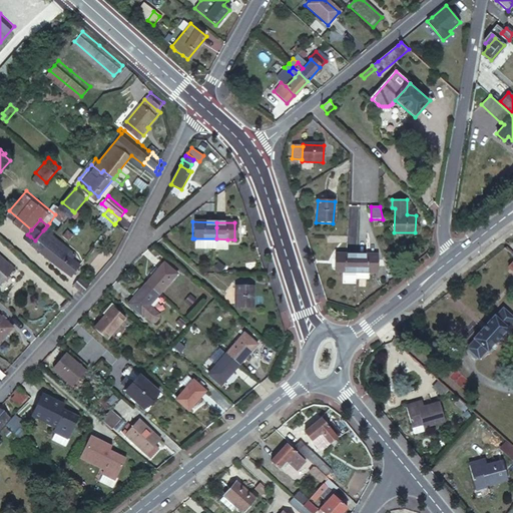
[(55,231),(56,229),(49,223),(47,225),(45,228),(43,230),(35,240),(54,257),(60,262),(66,254),(69,250),(69,249),(73,245),(55,231)]
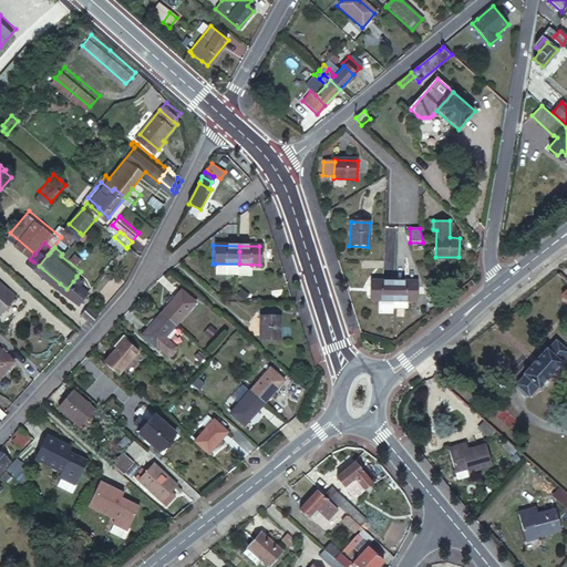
[(215,274),(238,275),(239,264),(215,264),(215,274)]
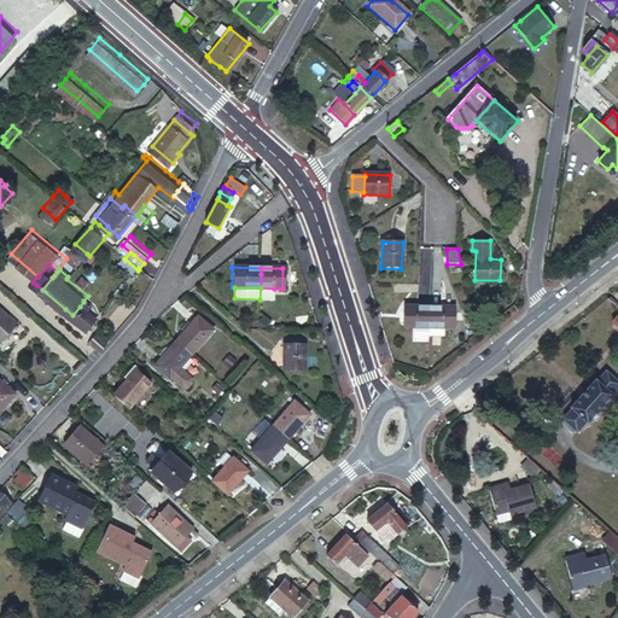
[(261,287),(260,299),(274,299),(274,289),(261,287)]
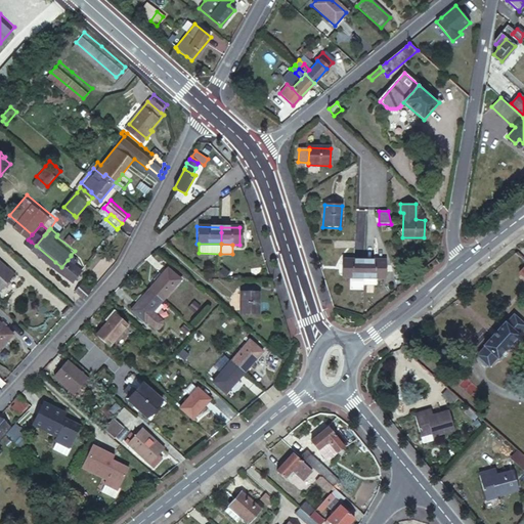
[(81,257),(75,251),(71,255),(78,260),(81,257)]
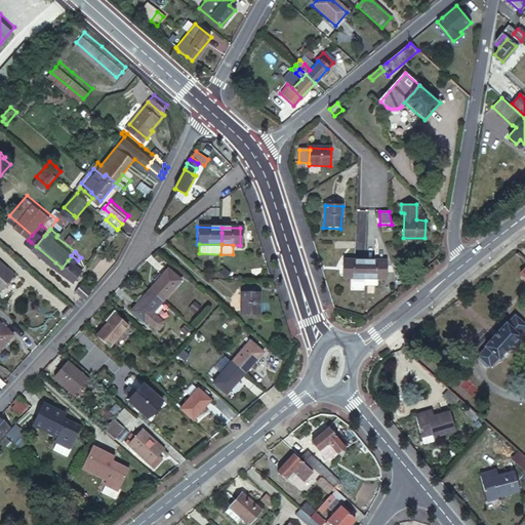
[(0,255),(0,285),(3,288),(17,272),(0,255)]
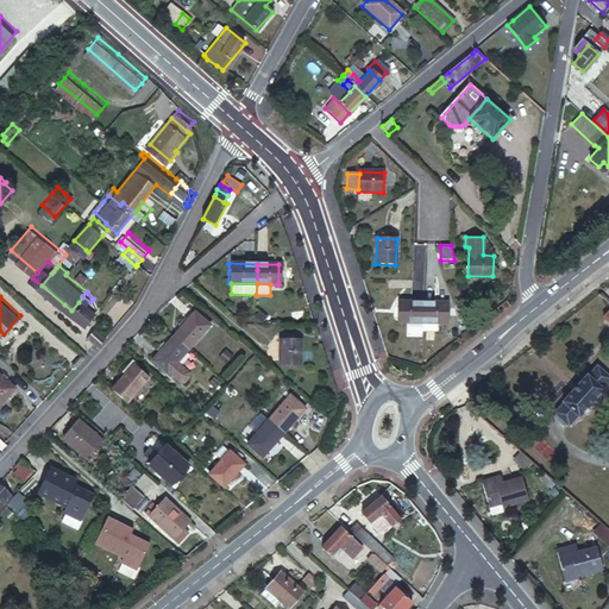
[(71,311),(88,324),(99,311),(90,302),(82,296),(82,297),(79,302),(71,311)]
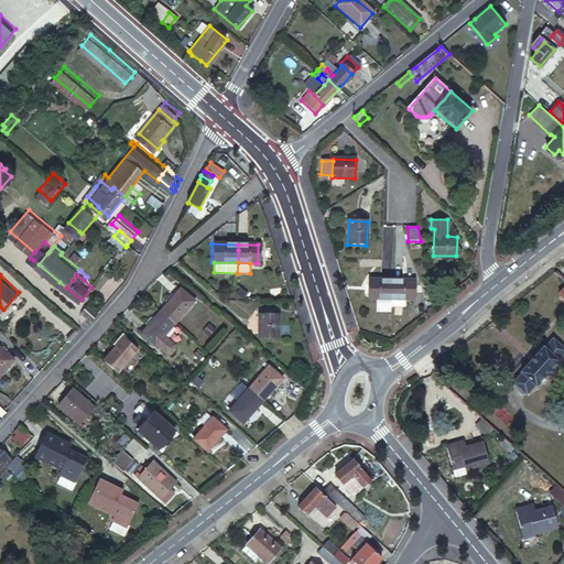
[(368,300),(392,301),(393,283),(369,282),(368,300)]
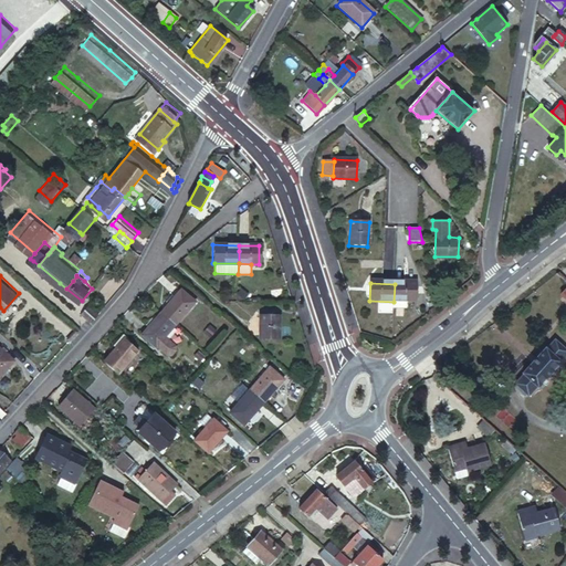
[(395,284),(394,302),(417,303),(417,285),(395,284)]
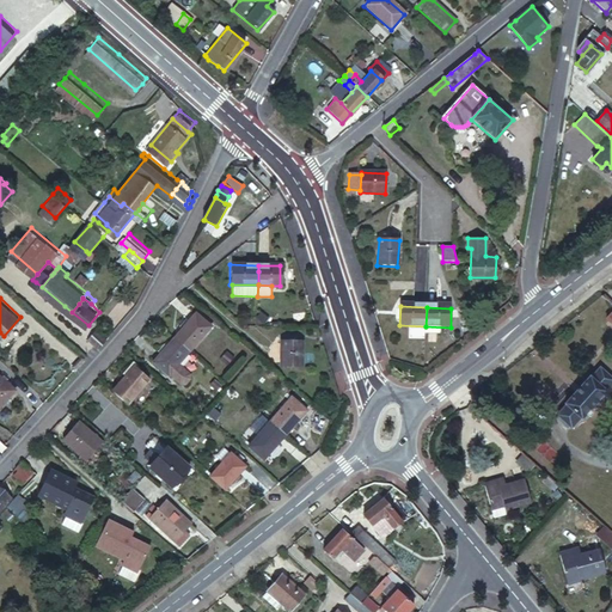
[(188,323),(175,338),(189,352),(210,328),(196,313),(188,323)]
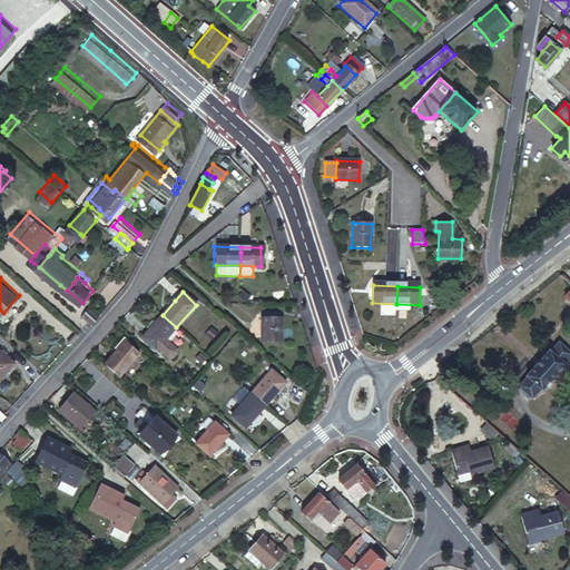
[(84,313),(94,322),(98,315),(101,312),(92,303),(88,307),(84,313)]
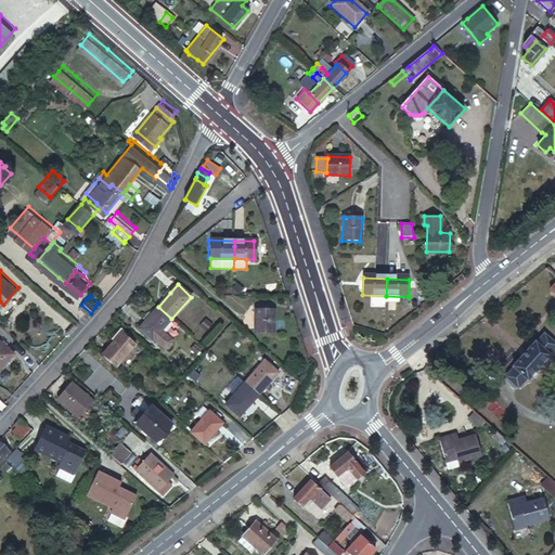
[(91,313),(92,314),(95,310),(101,306),(99,304),(95,307),(91,313)]
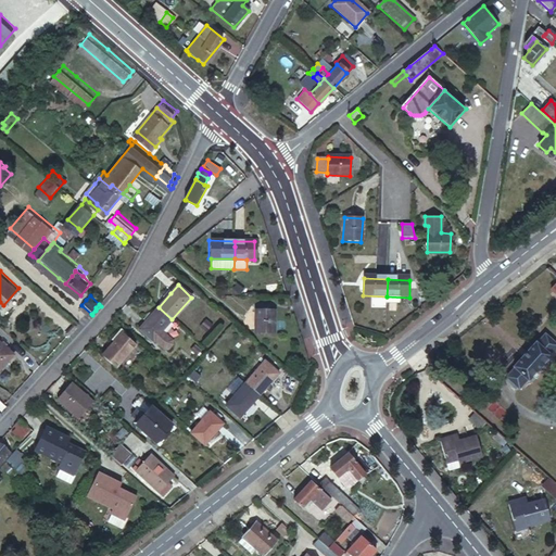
[(172,319),(159,307),(139,330),(152,342),(153,340),(162,330),(165,327),(172,319)]
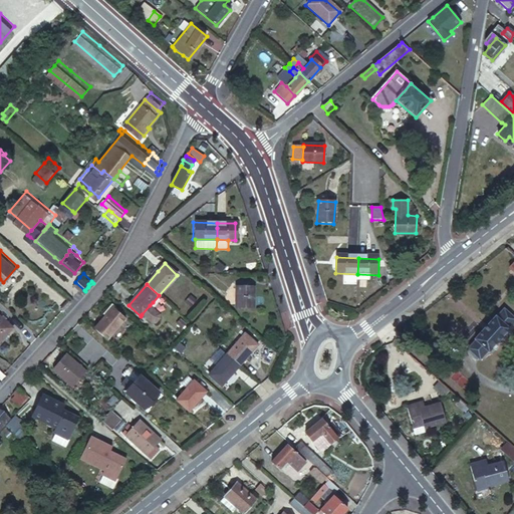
[(236,288),(235,308),(253,309),(253,289),(236,288)]
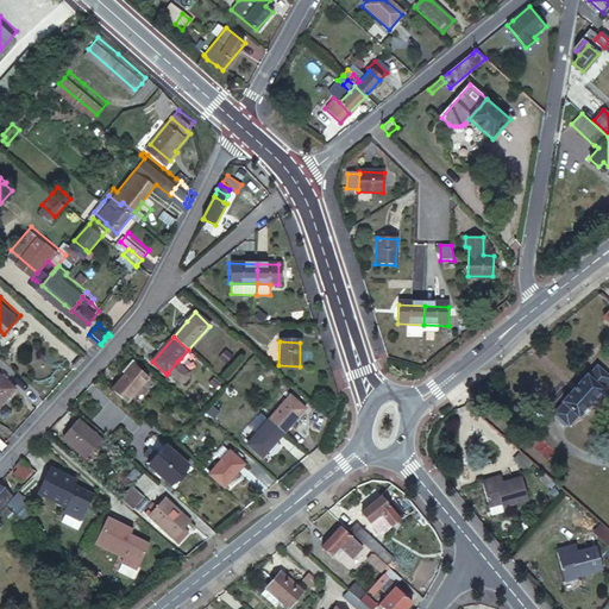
[(121,371),(125,375),(133,365),(136,362),(132,358),(121,371)]
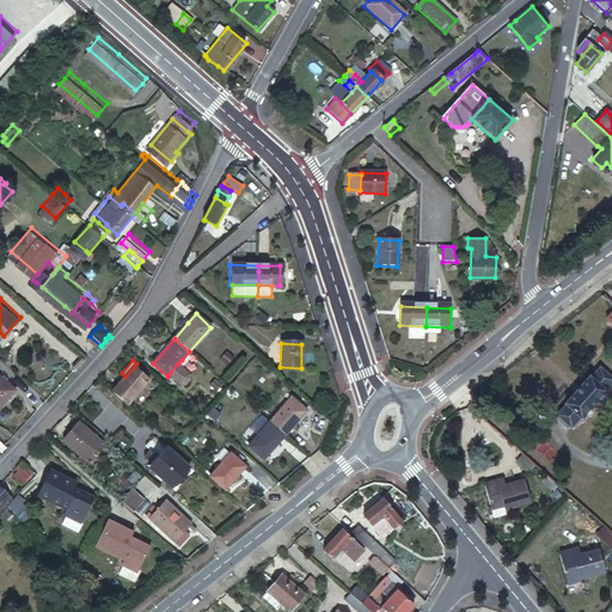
[(189,373),(178,363),(169,374),(181,384),(185,384),(190,379),(189,373)]
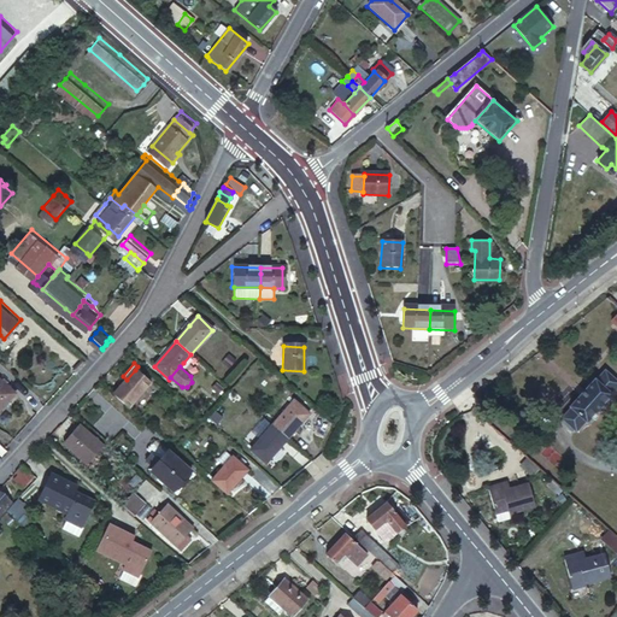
[(591,381),(568,405),(569,406),(559,416),(560,417),(559,419),(571,430),(573,429),(574,430),(583,419),(586,421),(607,397),(607,395),(616,385),(616,380),(605,369),(593,382),(591,381)]
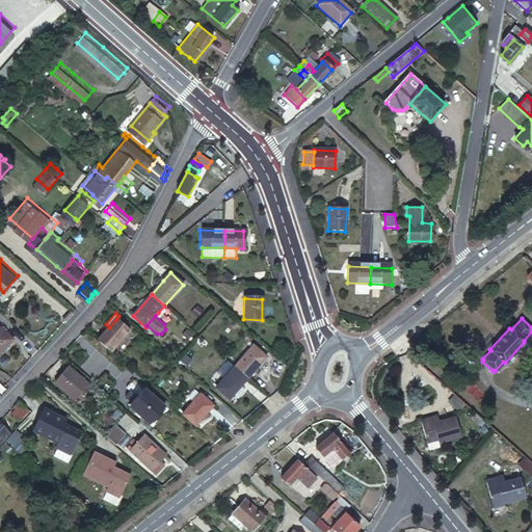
[(0,319),(0,348),(3,351),(18,336),(0,319)]
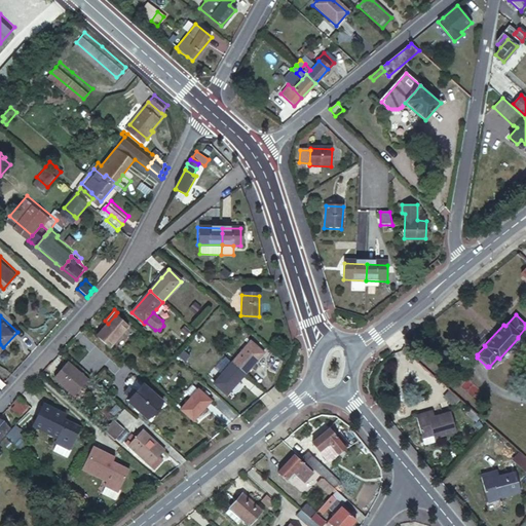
[(108,324),(97,337),(110,348),(127,327),(115,315),(108,324)]
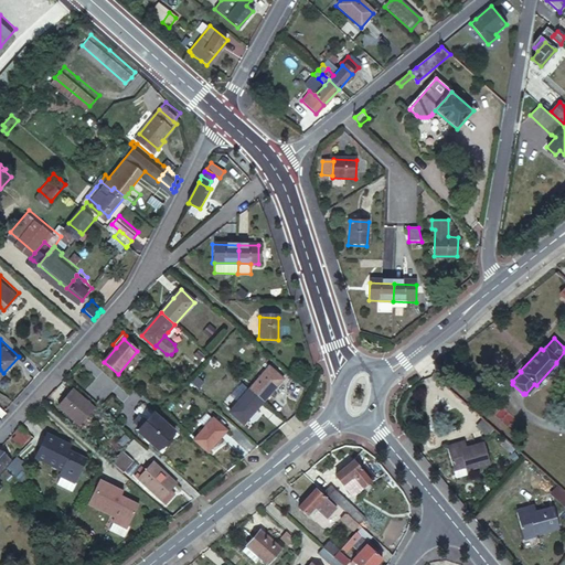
[(268,368),(248,390),(263,402),(283,380),(268,368)]
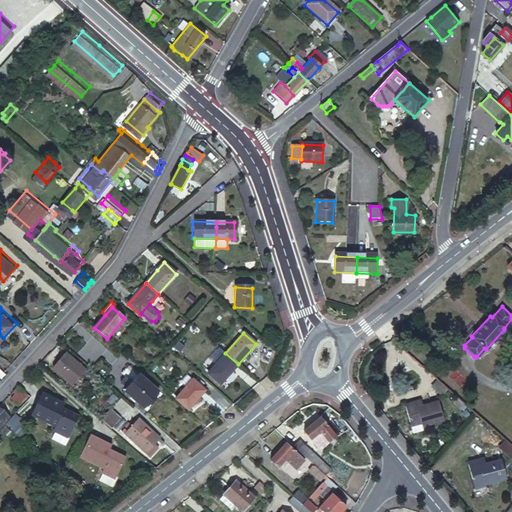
[(238,364),(225,353),(208,373),(220,385),(238,364)]
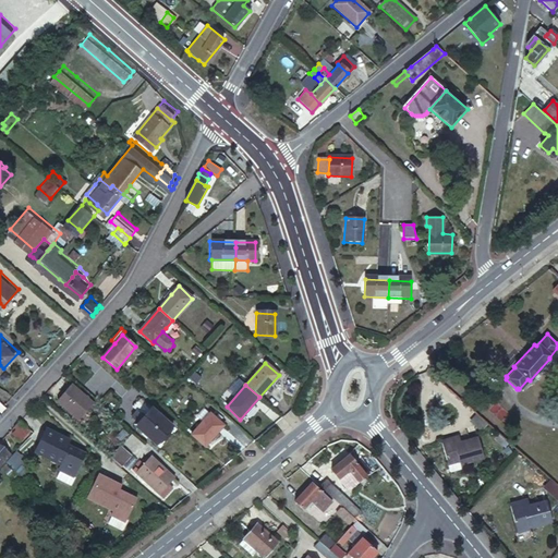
[(72,388),(58,403),(79,423),(93,408),(72,388)]
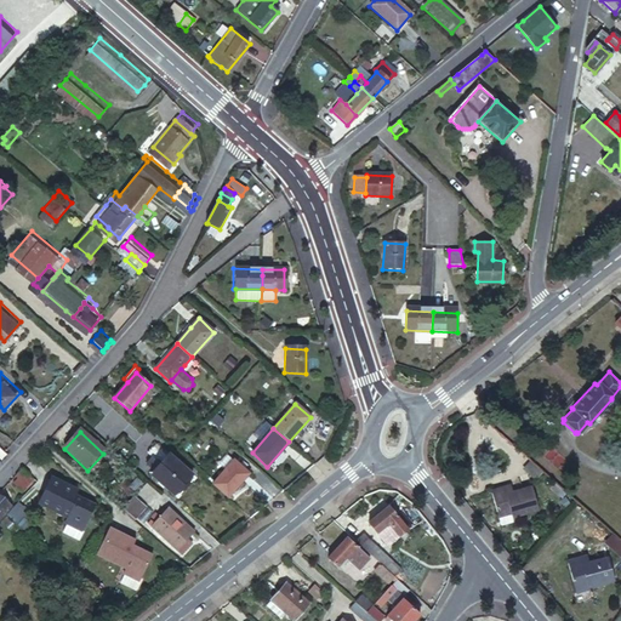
[(153,459),(140,446),(135,454),(147,465),(153,459)]
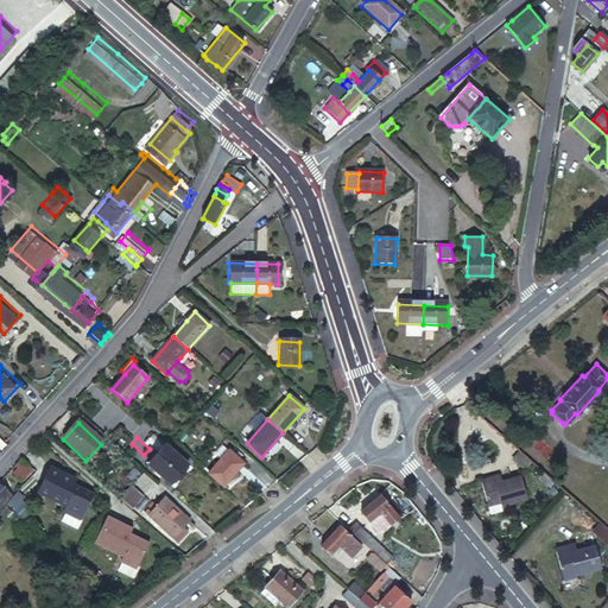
[(153,453),(183,479),(189,472),(185,468),(189,466),(165,445),(163,448),(156,442),(150,449),(153,453)]
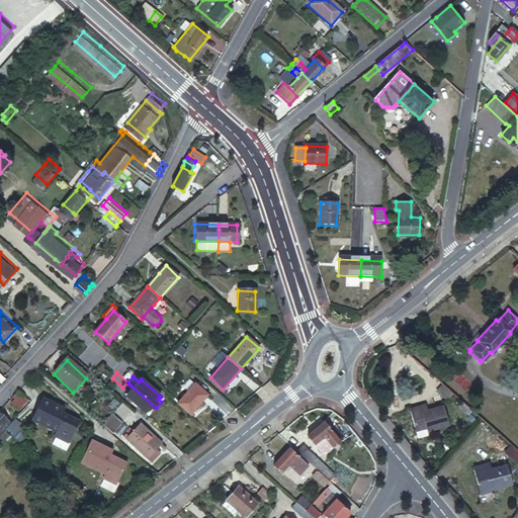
[(150,415),(156,408),(131,385),(127,382),(122,387),(121,390),(127,394),(124,397),(144,414),(146,412),(150,415)]
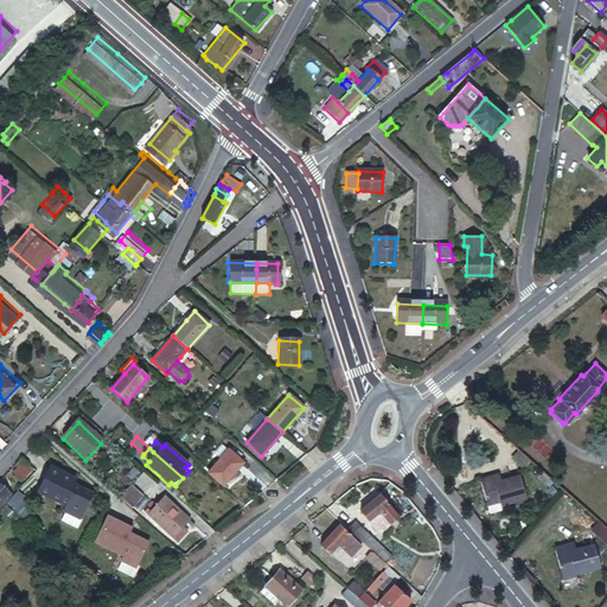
[(208,473),(222,487),(242,464),(228,449),(208,473)]
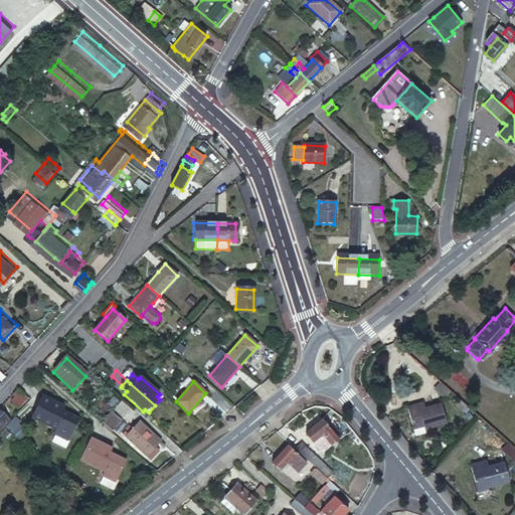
[(27,398),(18,389),(13,395),(14,396),(22,403),(27,398)]
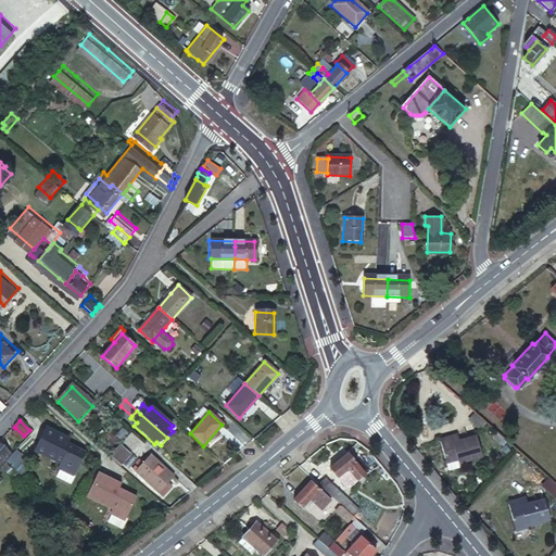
[(24,436),(15,428),(12,432),(20,440),(24,436)]
